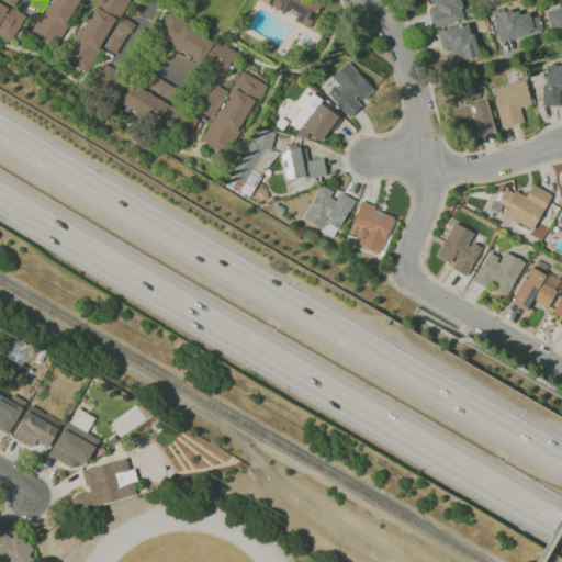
[(55,49),(31,34),(48,4),(51,6),(54,0),(85,0),(81,8),(77,6),(69,20),(71,21),(55,49)]
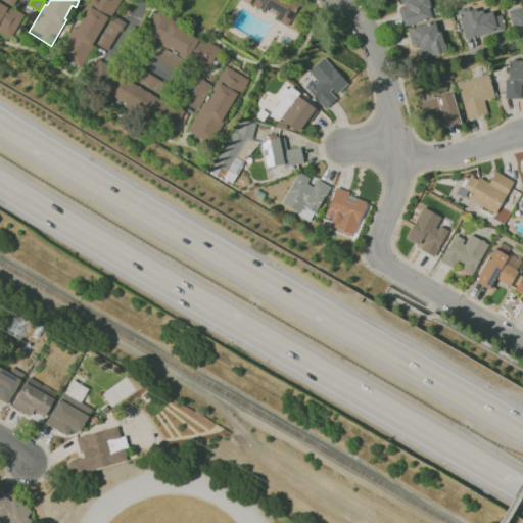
[(82,68),(58,54),(79,18),(82,20),(86,14),(84,13),(91,0),(121,0),(105,27),(103,26),(96,38),(98,40),(82,68)]
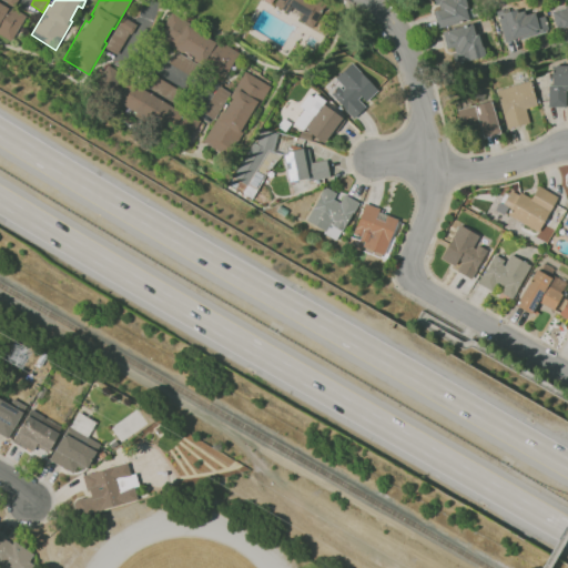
[(313,29),(300,20),(303,14),(292,8),(290,13),(275,6),(277,0),(320,0),(327,4),(313,29)]
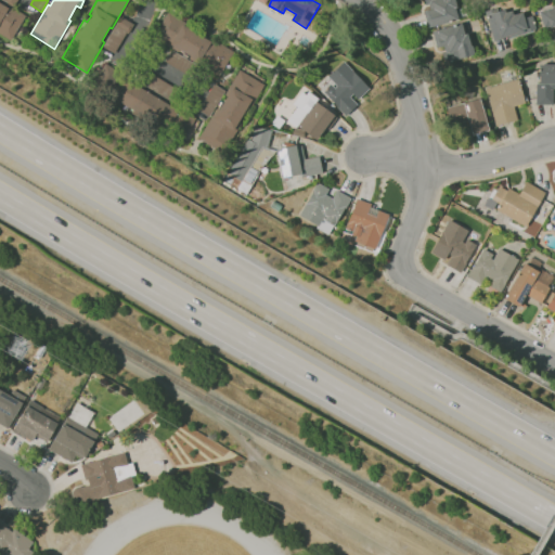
[(428,27),(424,12),(430,10),(429,4),(426,5),(424,0),(454,0),(457,10),(466,8),(468,15),(459,18),(459,20),(434,27),(434,26),(428,27)]
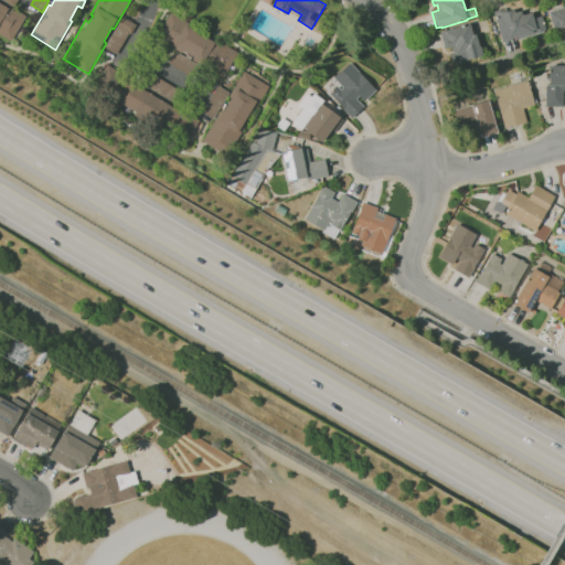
[(11,41),(0,33),(0,3),(1,1),(27,17),(11,41)]
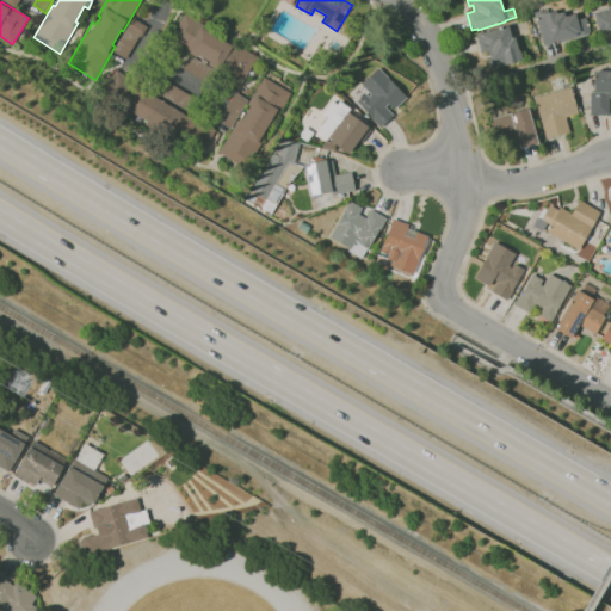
[(610,29),(599,31),(594,13),(610,7),(610,29)]
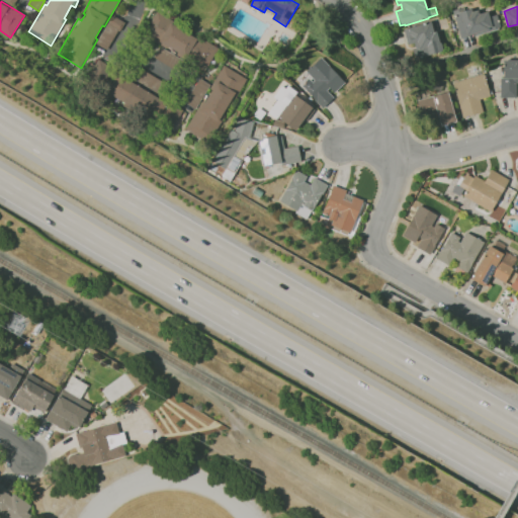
[(460,38),(452,11),(464,7),(465,11),(471,9),(471,12),(478,10),(480,10),(481,13),(488,11),(490,17),(497,15),(501,28),(476,36),(475,34),(460,38)]
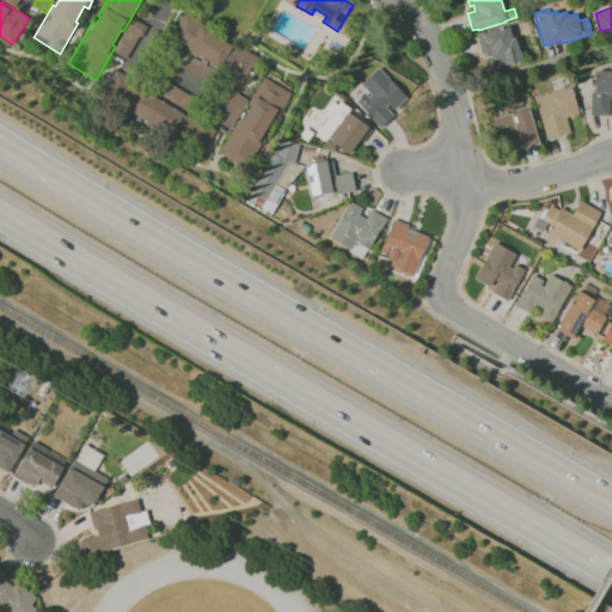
[(242,85),(209,66),(212,62),(199,55),(196,57),(170,42),(187,13),(209,28),(207,31),(227,43),(230,40),(258,57),(242,85)]
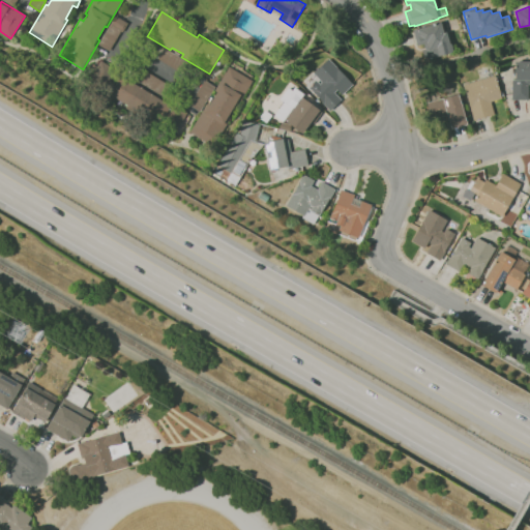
[(110,51),(98,45),(113,22),(112,22),(116,16),(128,24),(123,32),(121,31),(110,51)]
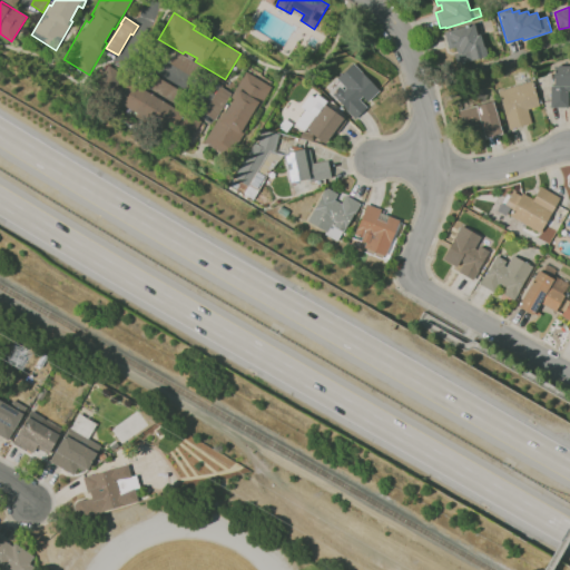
[(458,65),(454,53),(458,52),(455,48),(449,49),(444,32),(474,23),(478,33),(480,32),(487,57),(458,65)]
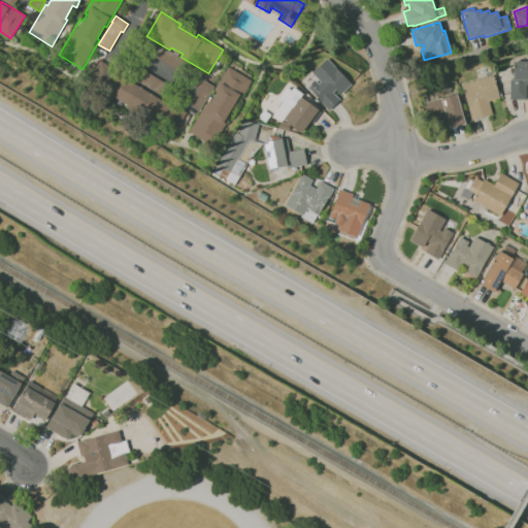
[(228,36),(220,29),(224,24),(232,30),(228,36)]
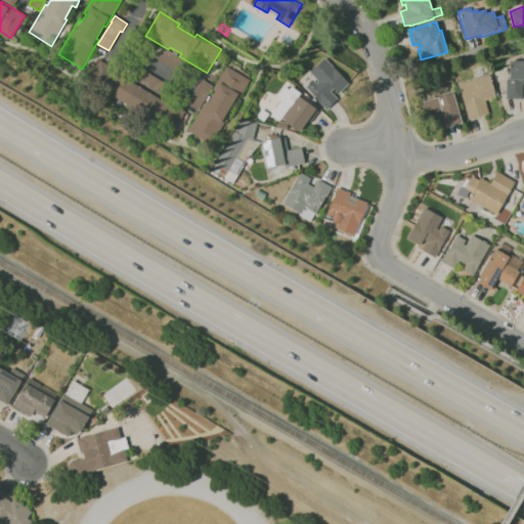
[(179,73),(157,59),(164,48),(185,61),(179,73)]
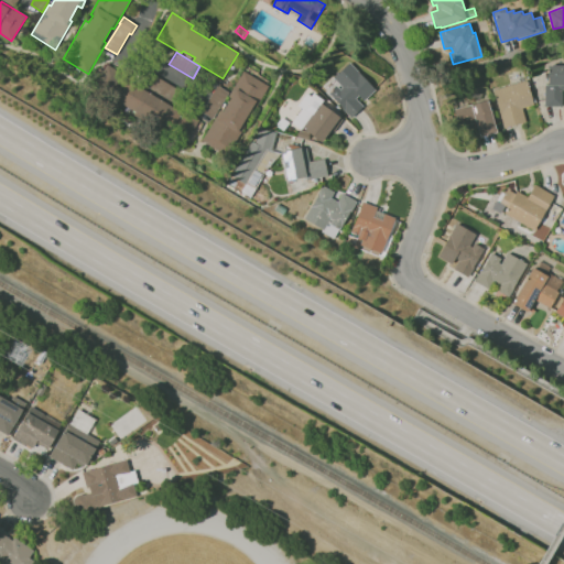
[(351,118),(329,95),(331,94),(324,88),(334,79),(333,79),(350,63),(376,90),(364,102),(358,97),(356,99),(364,107),(351,118)]
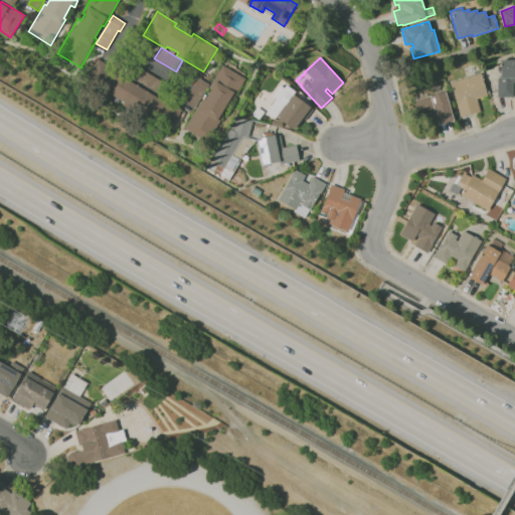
[(513,98),(497,97),(500,58),(514,59),(514,82),(513,98)]
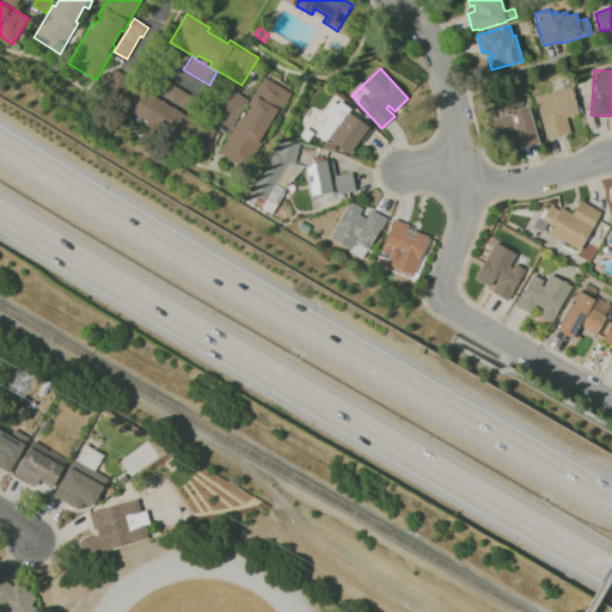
[(201,157),(178,142),(178,141),(135,114),(133,117),(101,98),(117,71),(158,97),(158,98),(160,99),(161,98),(177,108),(176,110),(189,118),(191,115),(218,130),(201,157)]
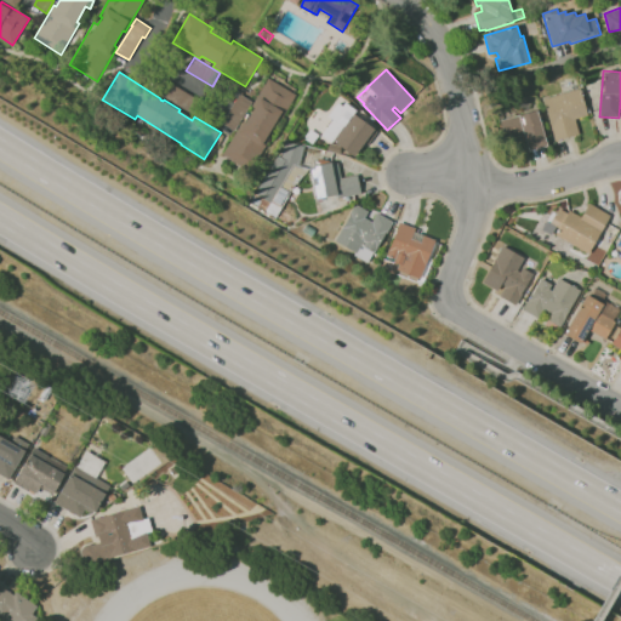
[(569,89),(567,79),(575,77),(577,85),(569,89)]
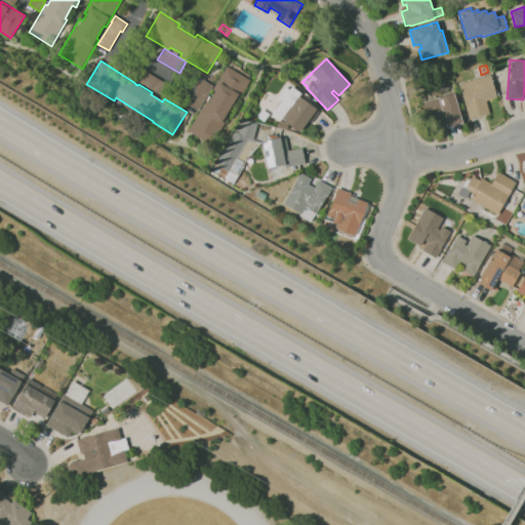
[(211,146),(189,131),(205,103),(206,104),(214,90),(213,90),(227,67),(250,81),(237,104),(234,102),(226,116),(229,117),(211,146)]
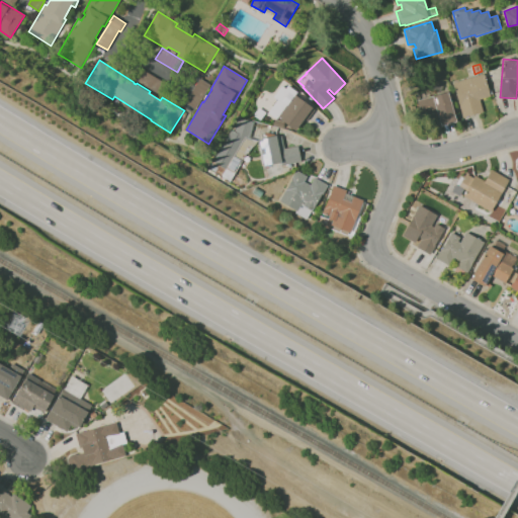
[(161,96),(133,78),(140,68),(143,70),(168,85),(161,96)]
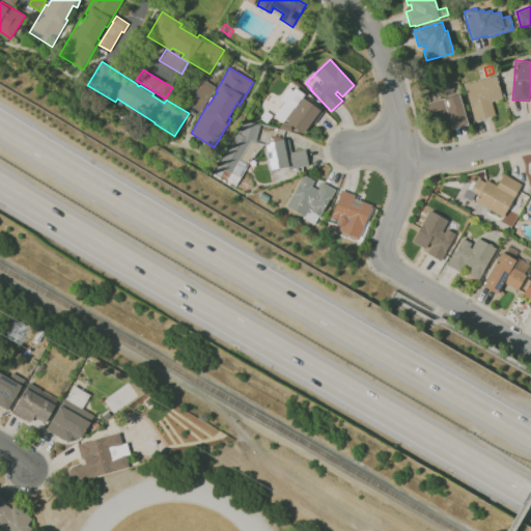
[(475,121),(464,85),(495,76),(502,99),(492,102),(495,114),(475,121)]
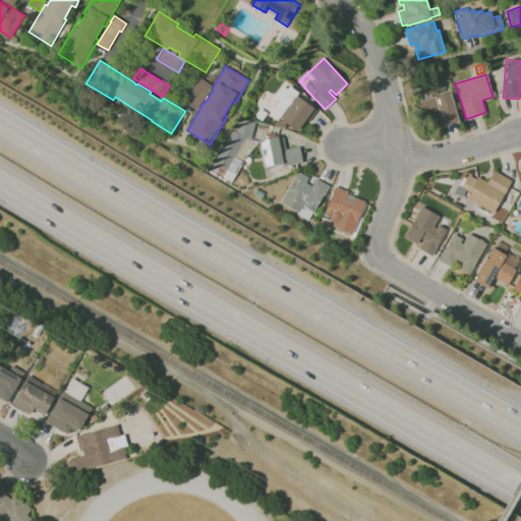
[(196,110),(186,104),(201,79),(212,85),(196,110)]
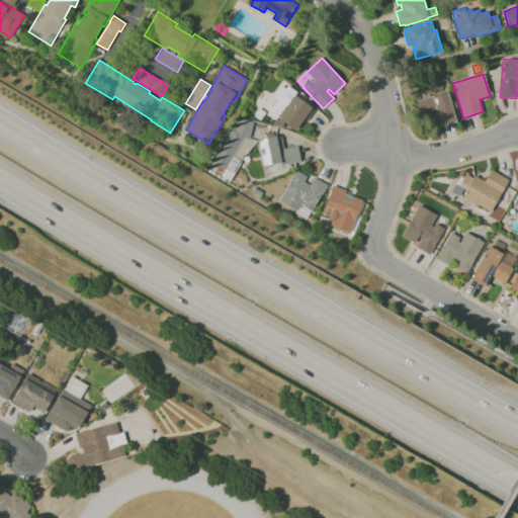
[(441,126),(439,117),(434,118),(433,113),(422,117),(417,101),(418,101),(416,93),(421,92),(422,94),(418,95),(420,100),(448,92),(456,121),(441,126)]
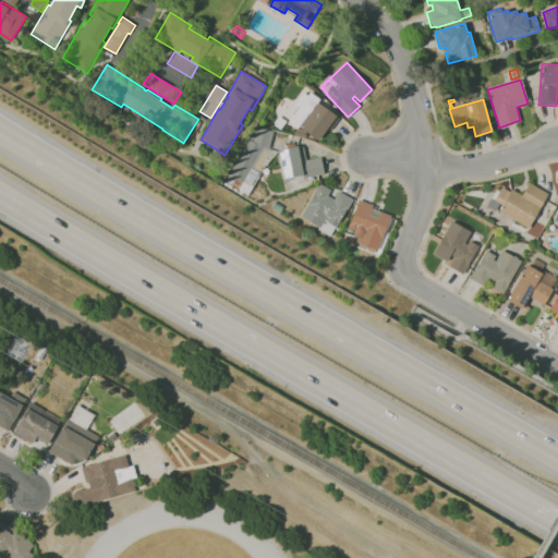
[(318,142),(298,125),(302,120),(301,119),(306,112),(304,110),(312,100),(315,102),(316,101),(336,117),(336,116),(340,119),(332,128),(334,128),(331,131),(328,129),(318,142)]
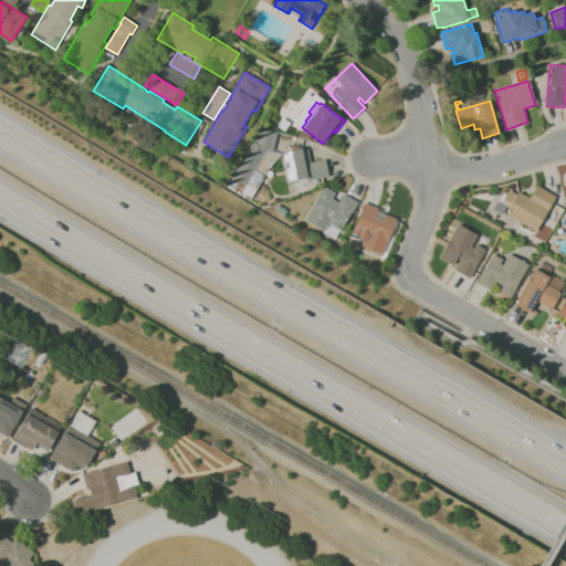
[(252,200),(228,186),(253,142),(255,144),(261,129),(276,133),(276,132),(304,139),(301,148),(308,148),(312,163),(326,159),(329,177),(308,181),(308,180),(306,180),(306,179),(290,182),(284,156),(279,158),(269,170),(252,200)]
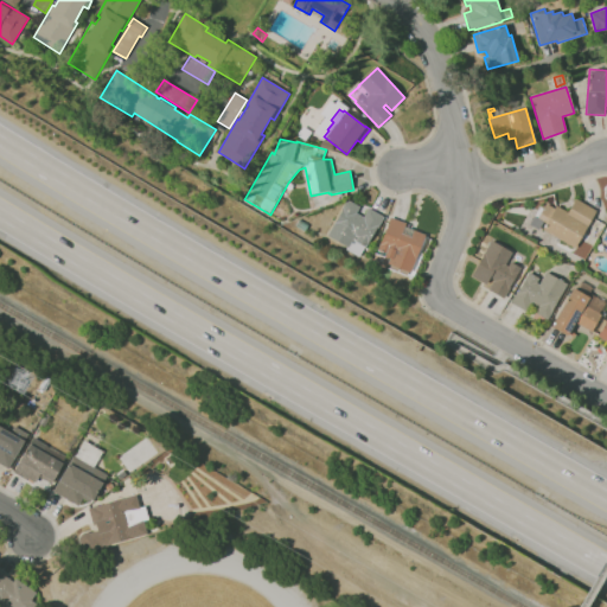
[(550,250),(536,243),(547,223),(537,218),(545,203),(555,209),(556,206),(568,212),(576,198),(598,211),(575,249),(557,238),(550,250)]
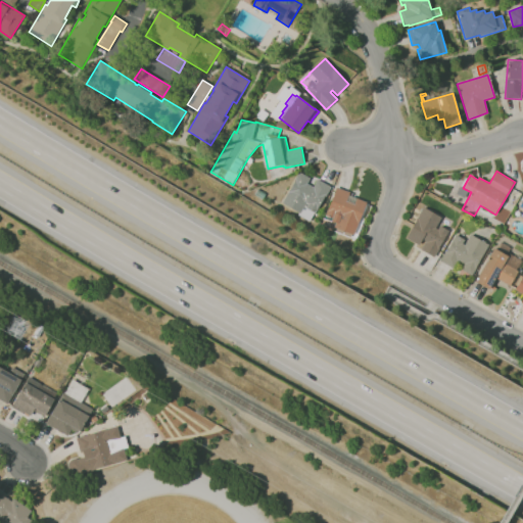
[(273,180),(271,176),(280,172),(282,176),(273,180)]
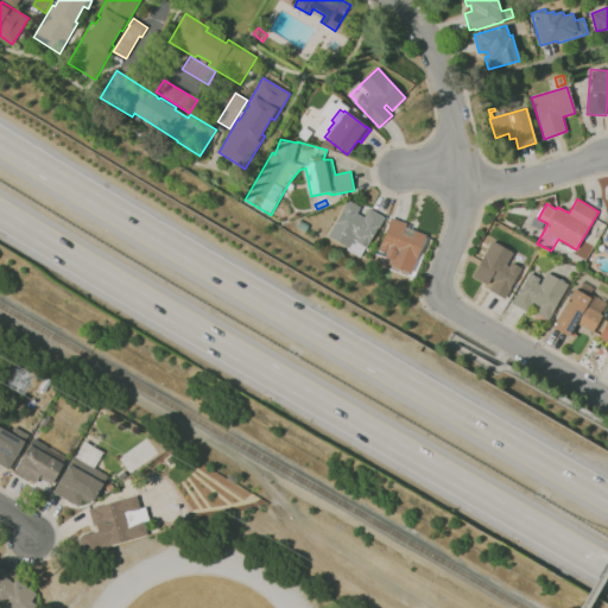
[(361,259),(346,249),(347,247),(328,236),(336,222),(343,210),(342,210),(348,200),(361,208),(358,214),(365,217),(369,208),(385,217),(379,229),(378,229),(367,247),(368,247),(361,259)]
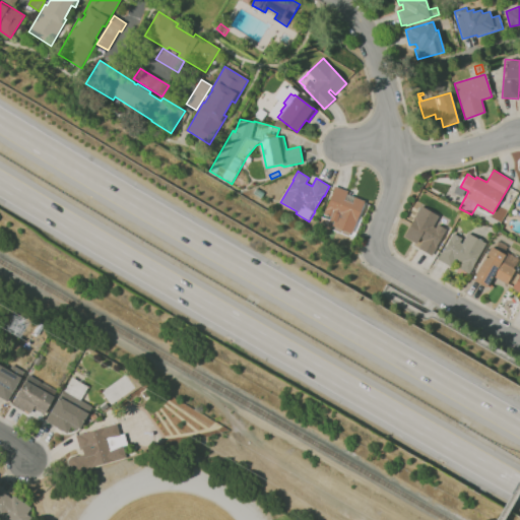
[(351,235),(332,226),(334,221),(330,220),(331,217),(324,214),(326,209),(327,209),(336,186),(348,191),(347,194),(365,201),(351,235)]
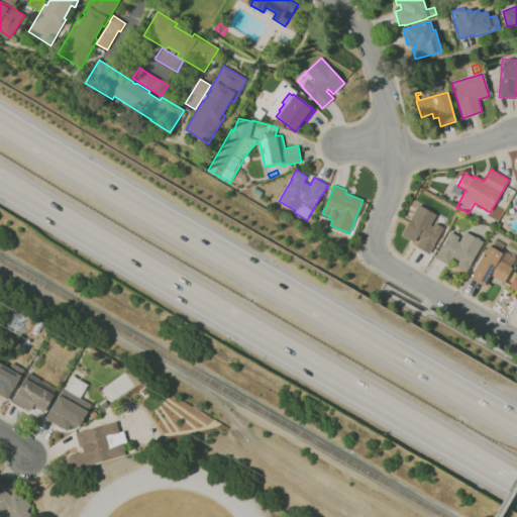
[(261,198),(250,193),(253,187),(264,193),(261,198)]
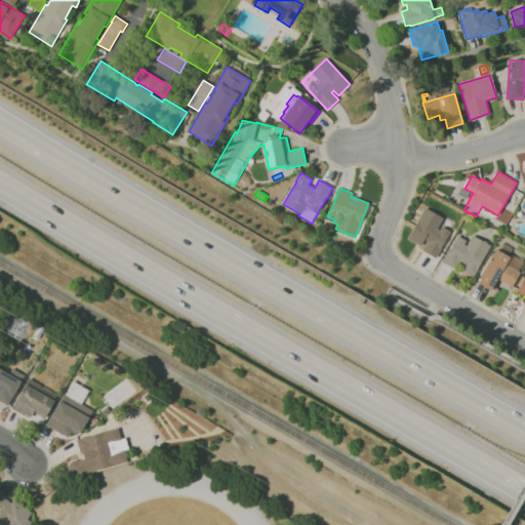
[(524,220),(513,214),(517,206),(520,208),(524,198),(524,220)]
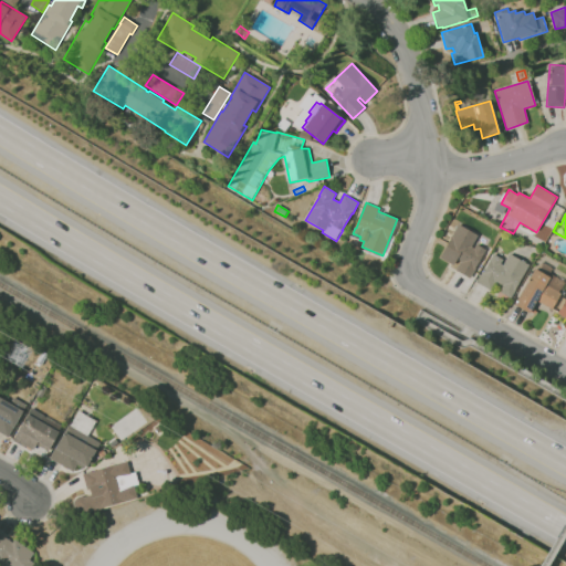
[(470,279),(456,271),(461,261),(457,259),(453,265),(439,258),(440,258),(458,224),(478,236),(471,247),(473,249),(475,244),(485,250),(470,279)]
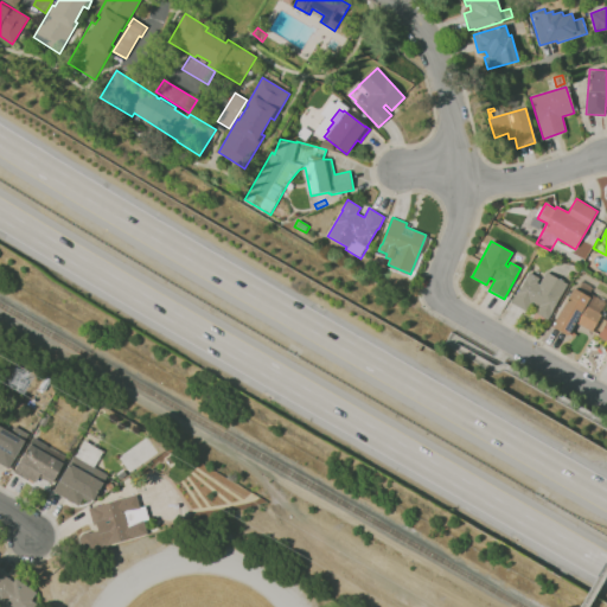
[(548,320),(535,313),(538,307),(532,302),(526,312),(512,304),(529,273),(540,279),(537,282),(540,285),(547,273),(568,285),(561,296),(553,310),(554,311),(548,320)]
